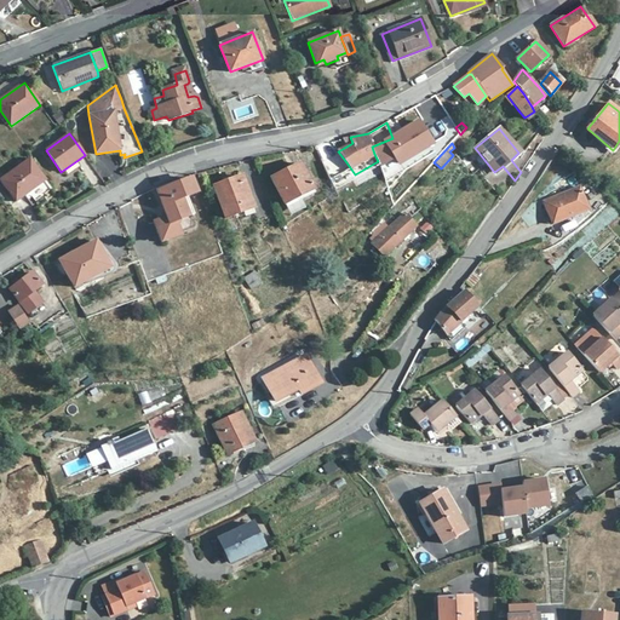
[(45,181),(30,159),(1,181),(16,201),(45,181)]
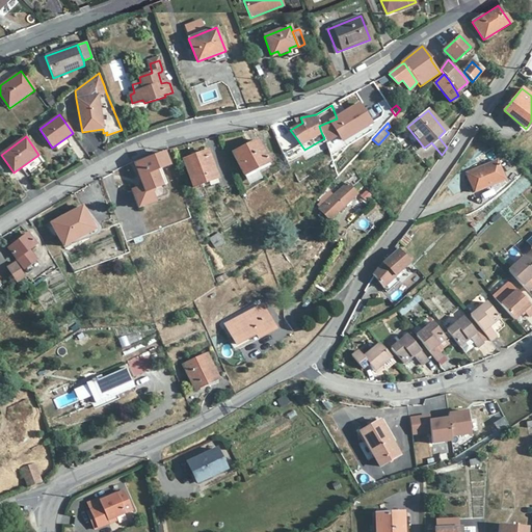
[(269,162),(258,140),(233,153),(244,175),(269,162)]
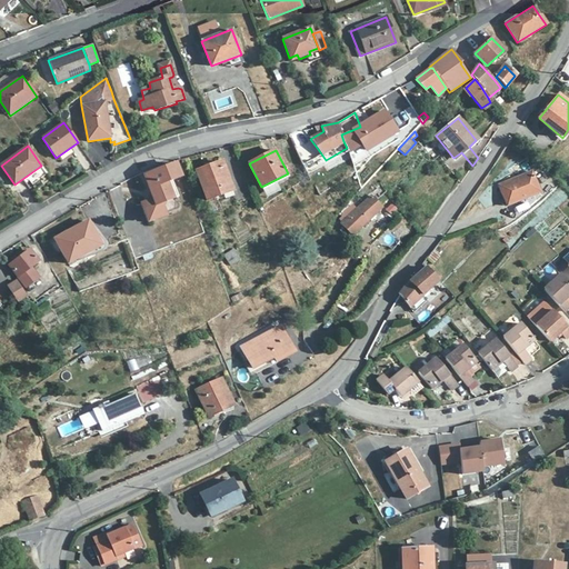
[(232,191),(221,162),(196,171),(207,200),(232,191)]
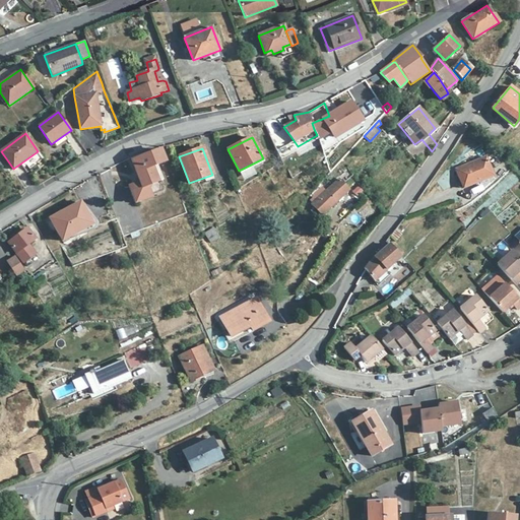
[(165,161),(160,149),(132,160),(139,178),(136,183),(130,186),(136,203),(152,196),(149,189),(151,184),(163,180),(156,165),(165,161)]
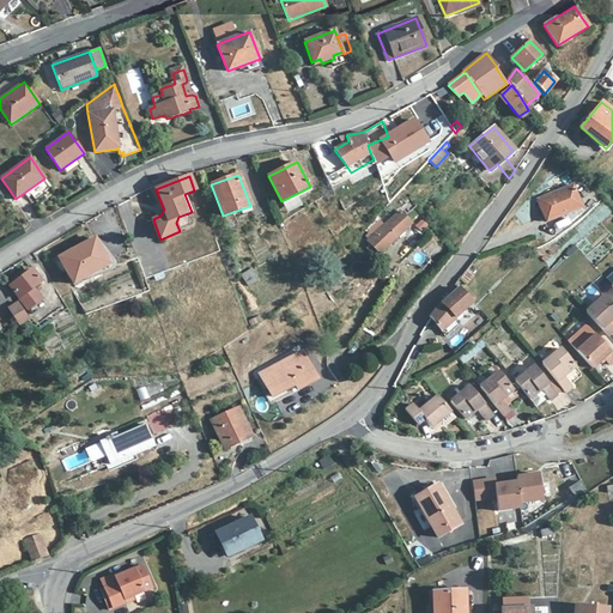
[(581,207),(572,186),(538,199),(547,222),(581,207)]
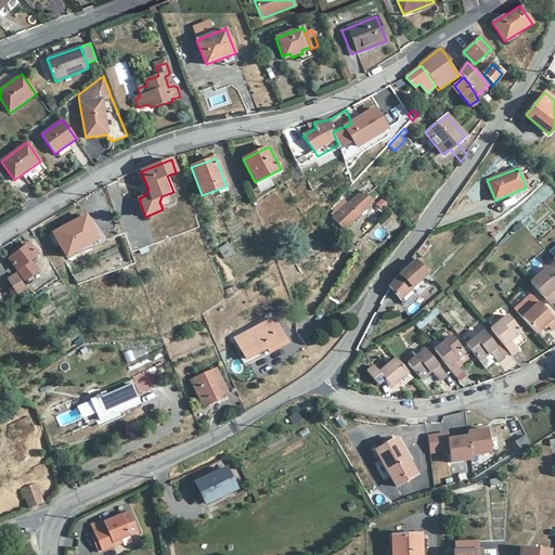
[(373,203),(362,191),(333,219),(339,226),(344,231),(373,203)]
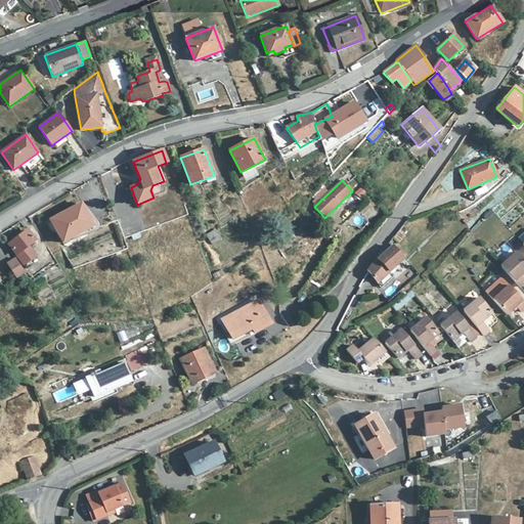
[(326,189),(322,184),(317,189),(322,194),(326,189)]
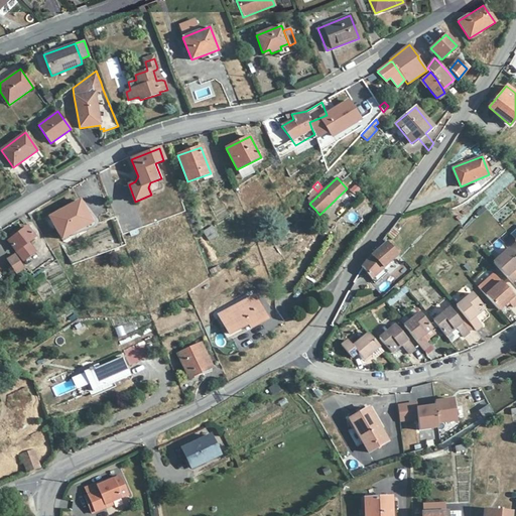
[(362,187),(357,181),(350,189),(355,195),(362,187)]
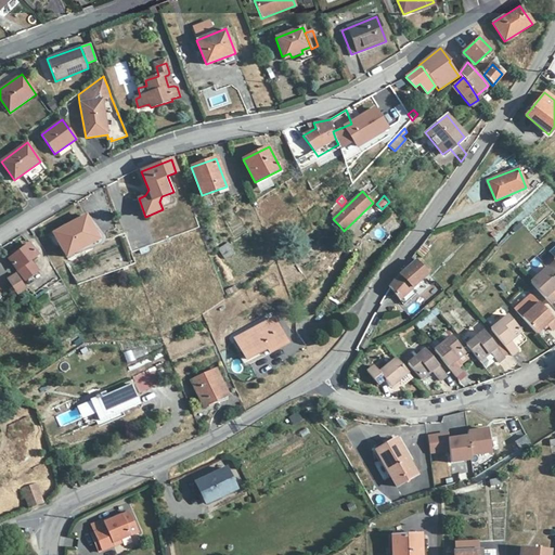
[(341,206),(336,201),(330,207),(334,213),(341,206)]
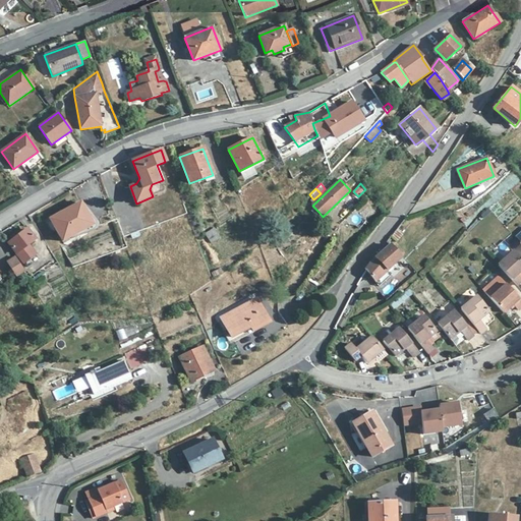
[(80,204),(66,211),(78,232),(92,224),(80,204)]
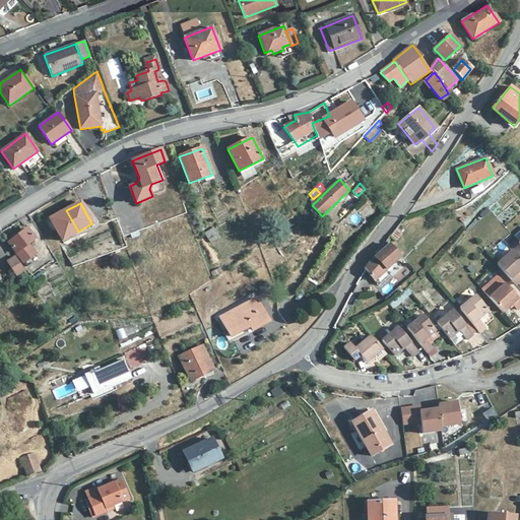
[(318,211),(312,205),(309,209),(315,214),(318,211)]
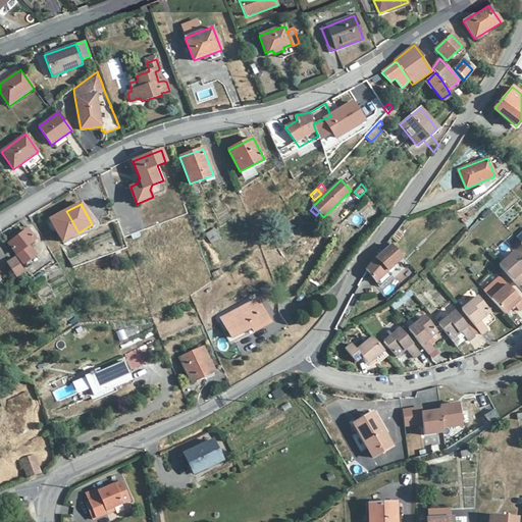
[(62,241),(79,232),(66,211),(51,220),(62,241)]
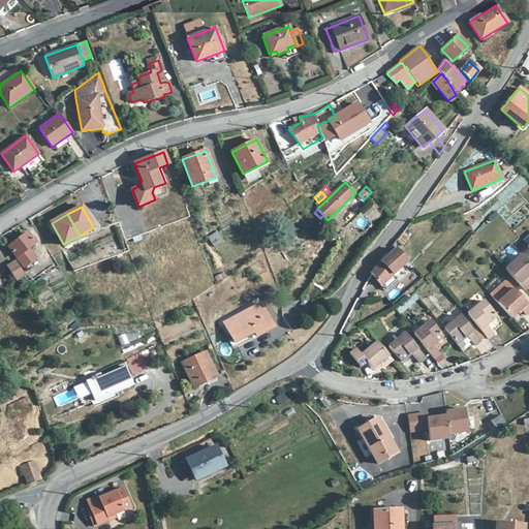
[(299,228),(294,224),(285,232),(289,238),(299,228)]
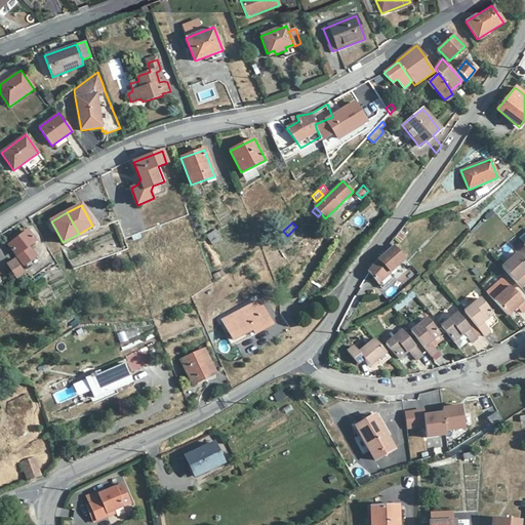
[(218,236),(215,230),(207,236),(210,241),(218,236)]
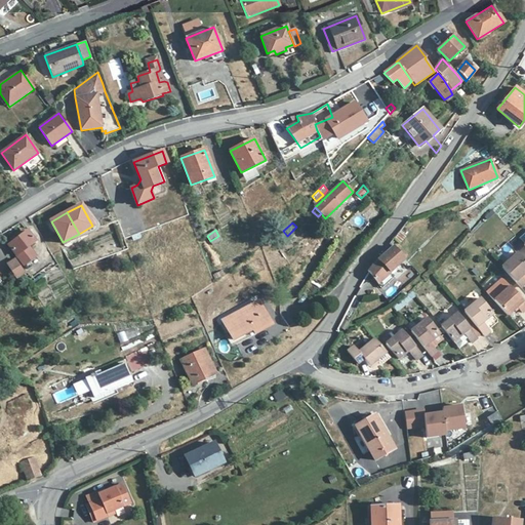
[(406,235),(400,230),(394,238),(400,242),(406,235)]
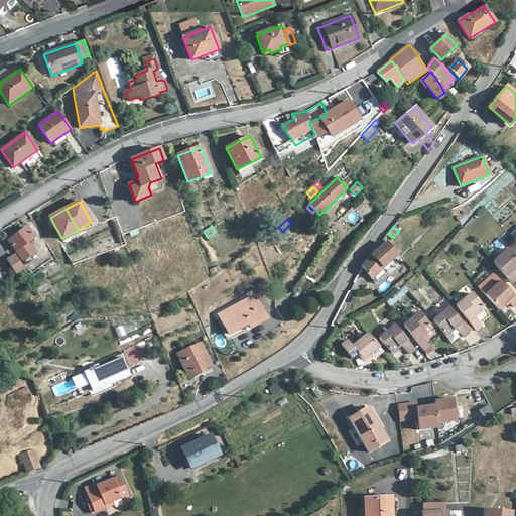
[(34,238),(27,228),(18,234),(16,231),(11,235),(12,238),(9,241),(23,260),(34,252),(28,243),(34,238)]
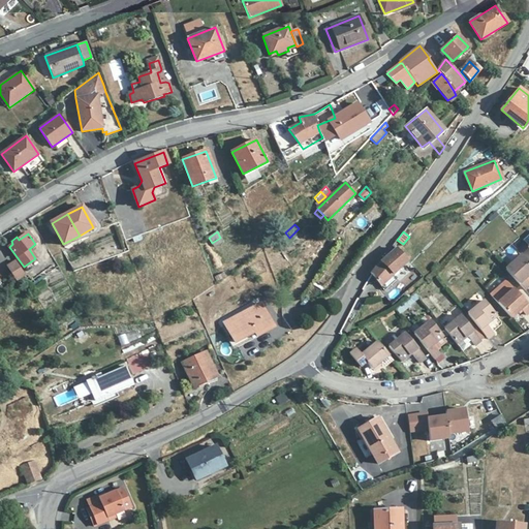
[(407,259),(397,248),(396,249),(382,261),(381,259),(380,261),(371,274),(372,275),(380,285),(393,274),(407,259)]
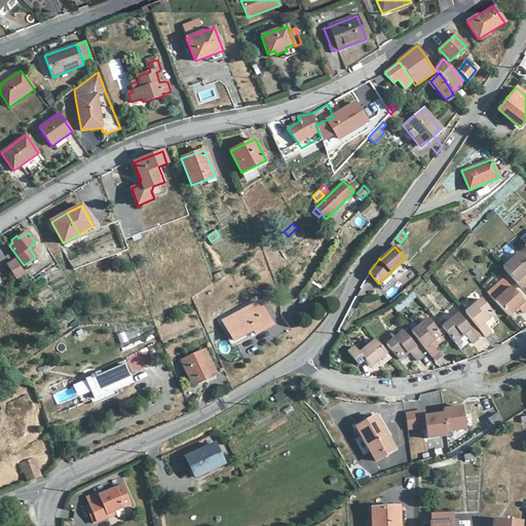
[(525,261),(519,253),(503,267),(521,287),(525,282),(525,261)]
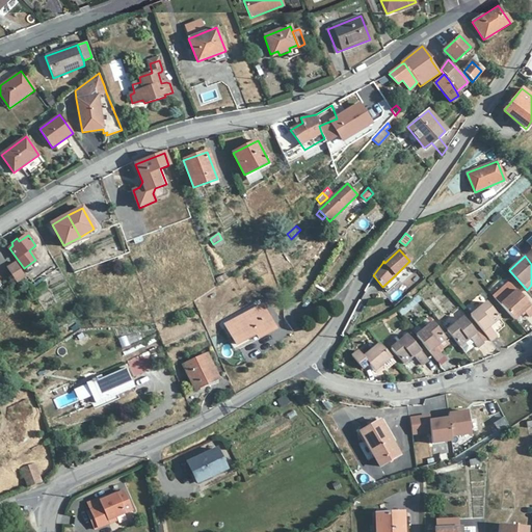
[(40,264),(35,260),(24,268),(28,273),(40,264)]
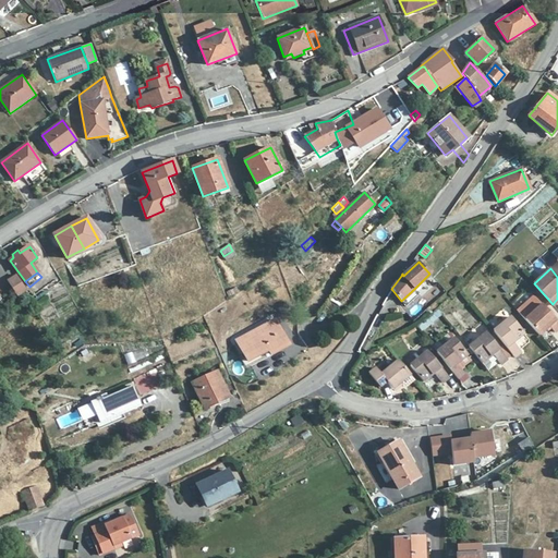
[(23,286),(16,276),(9,281),(21,300),(29,295),(23,286)]
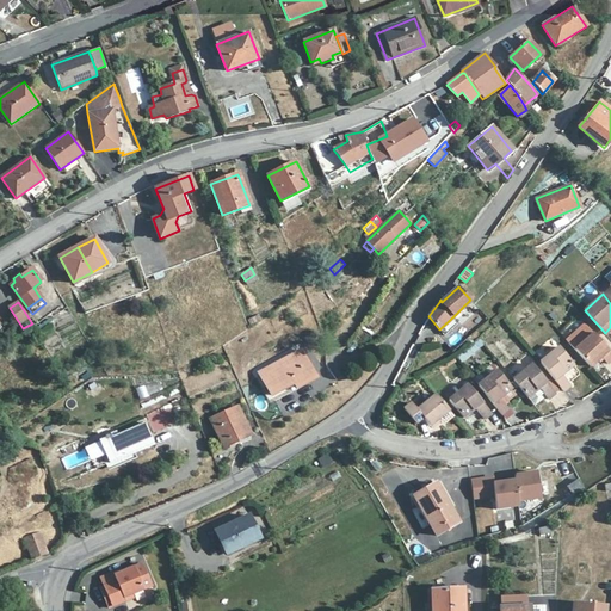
[(457,322),(454,316),(439,329),(444,335),(457,322)]
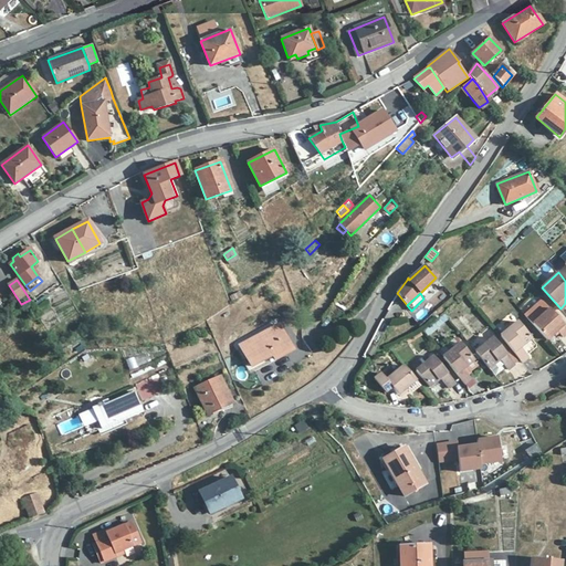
[(565,334),(565,326),(549,308),(533,323),(547,339),(557,331),(563,337),(565,334)]
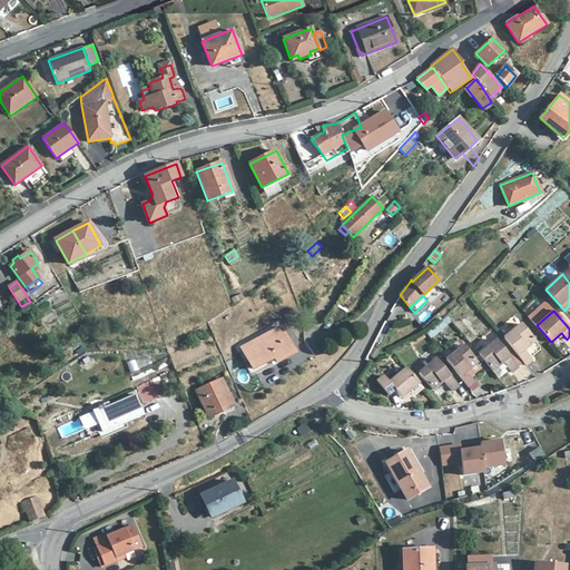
[(534,341),(522,323),(503,338),(524,365),(532,359),(524,349),(534,341)]
